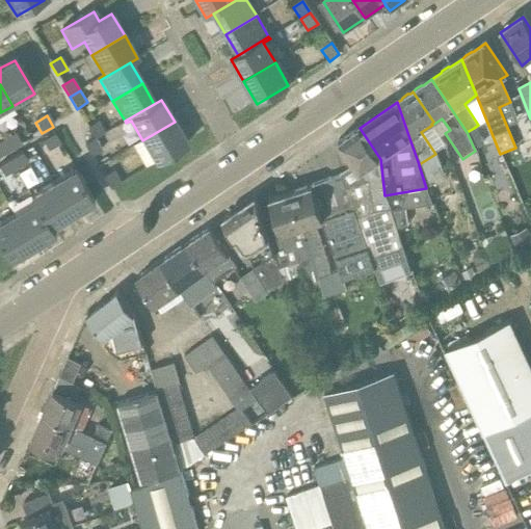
[(175,122),(142,140),(156,163),(187,144),(175,122)]
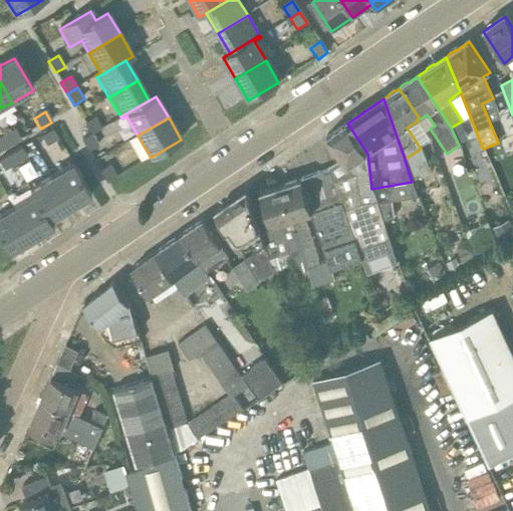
[(85,124),(91,135),(101,130),(94,118),(85,124)]
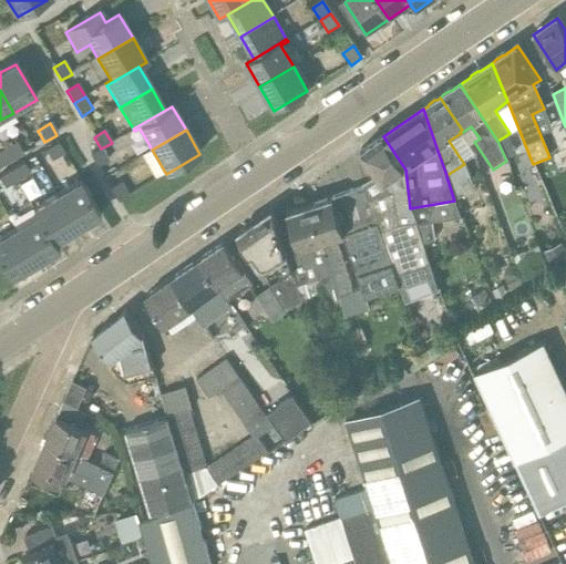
[(417,225),(410,208),(405,170),(383,136),(360,152),(388,194),(368,201),(394,276),(429,264),(415,225),(417,225)]
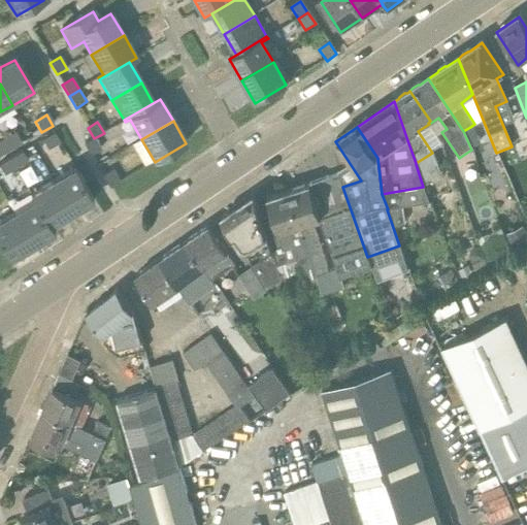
[(463,131),(471,150),(479,145),(470,127),(463,131)]
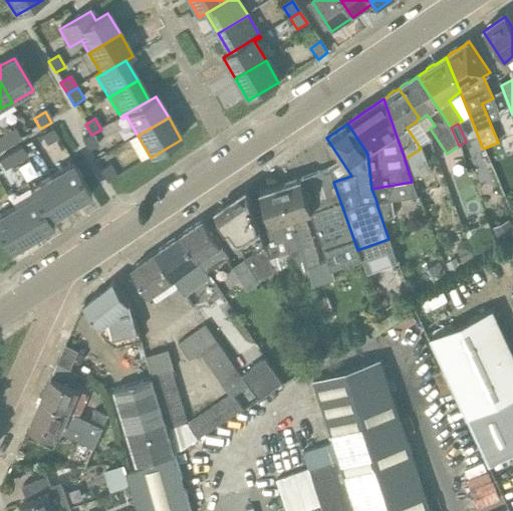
[(3,137),(9,148),(20,141),(14,131),(3,137)]
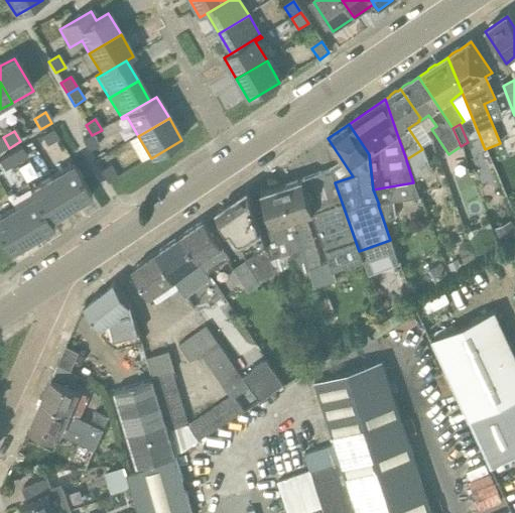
[(47,148),(58,141),(52,131),(41,138),(47,148)]
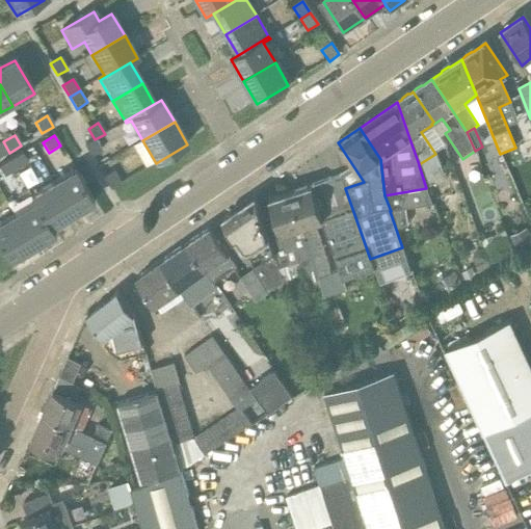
[(84,147),(91,158),(101,152),(95,140),(84,147)]
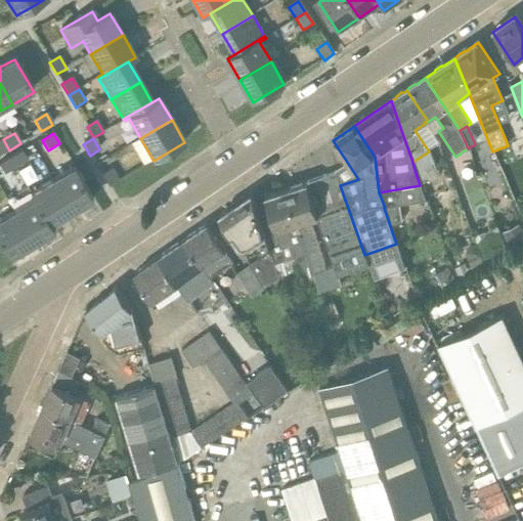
[(0,155),(9,150),(3,139),(0,140),(0,155)]
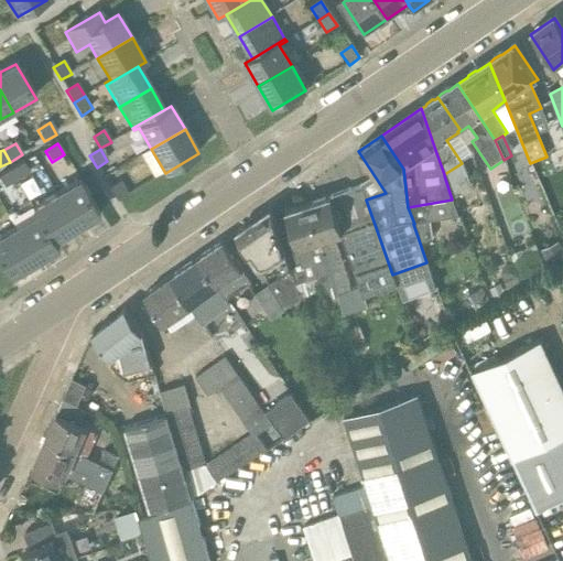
[(11,171),(18,182),(30,174),(23,163),(11,171)]
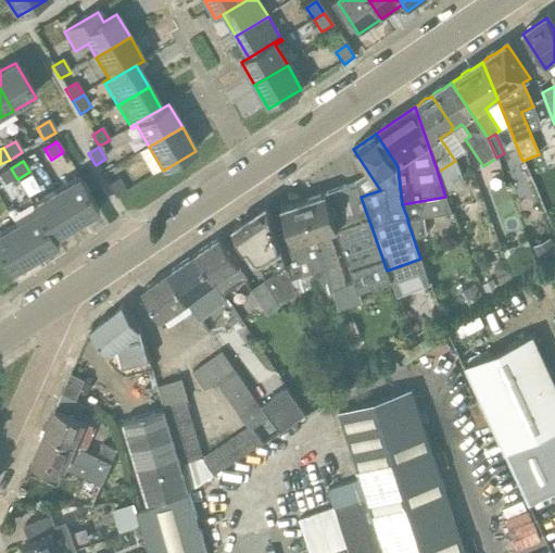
[(0,178),(4,187),(17,179),(11,168),(0,174),(0,178)]
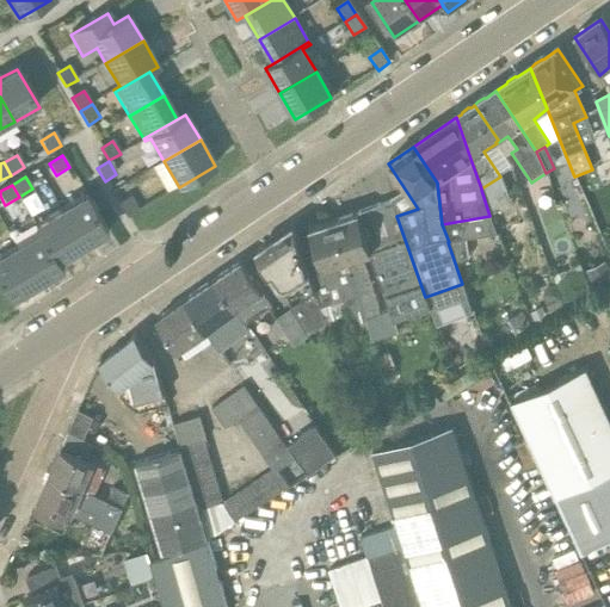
[(61,210),(82,248),(108,234),(85,196),(61,210)]
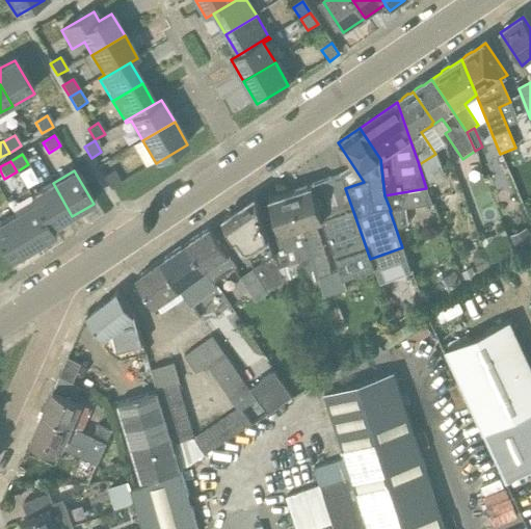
[(110,190),(120,184),(113,173),(103,178),(110,190)]
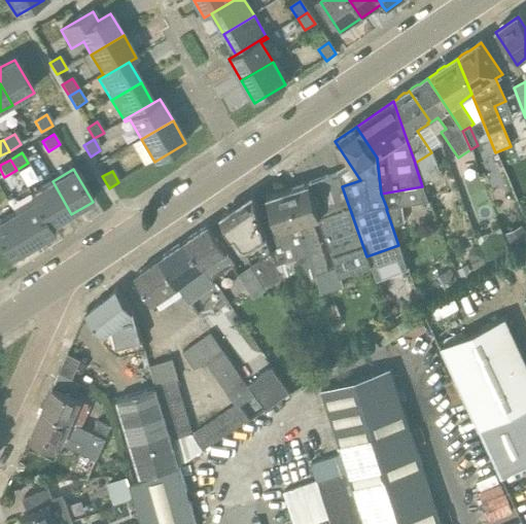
[(366,256),(342,186),(338,175),(287,191),(299,225),(305,223),(314,220),(316,224),(320,223),(340,278),(371,267),(366,256)]
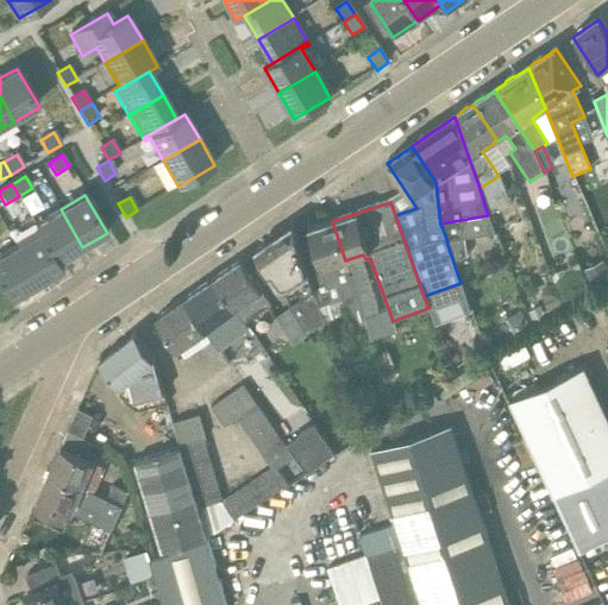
[(36,224),(57,262),(82,247),(61,209),(36,224)]
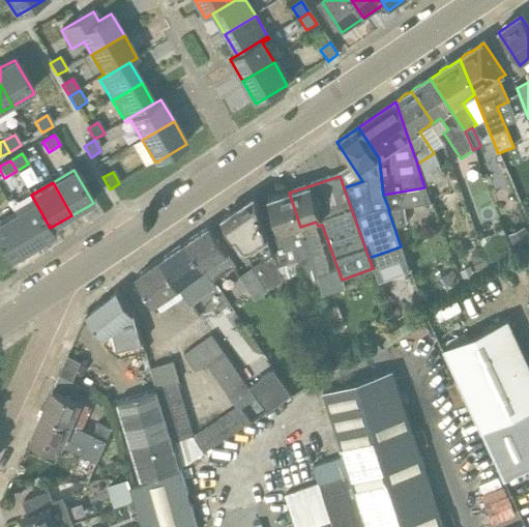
[(322,291),(314,265),(300,227),(289,193),(267,201),(275,226),(265,229),(264,230),(277,268),(297,263),(303,284),(300,285),(301,288),(300,288),(303,296),(322,291)]
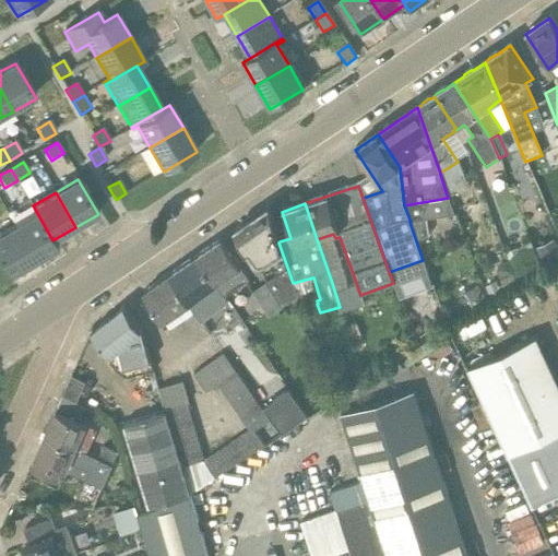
[(13,227),(34,261),(57,248),(52,240),(33,205),(32,206),(36,214),(13,227)]
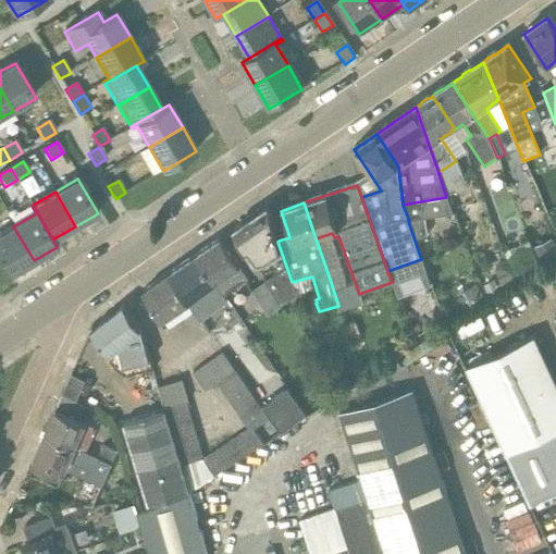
[(279,241),(275,231),(274,231),(267,208),(232,231),(255,265),(267,262),(275,277),(263,284),(280,308),(295,297),(291,282),(292,282),(278,242),(279,241)]
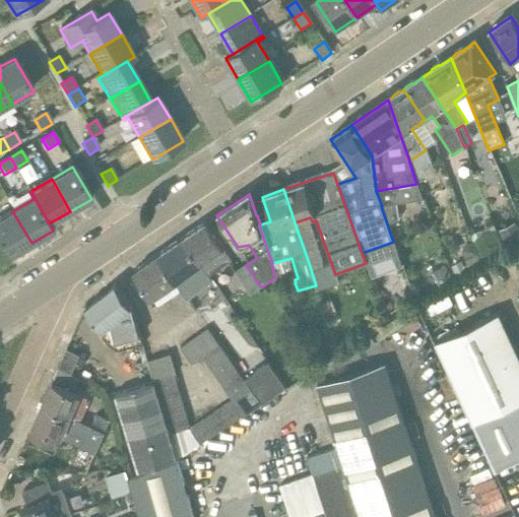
[(12,211),(0,217),(0,240),(9,256),(31,243),(12,211)]
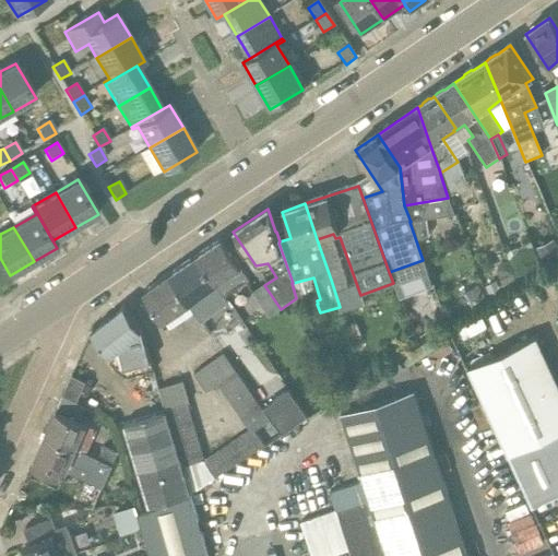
[(331,280),(340,307),(352,303),(332,241),(325,244),(323,237),(317,239),(331,280)]
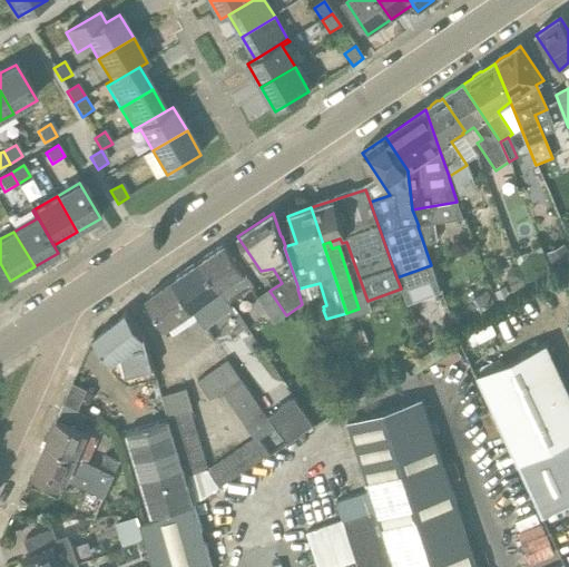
[(228,304),(254,287),(225,245),(199,263),(228,304)]
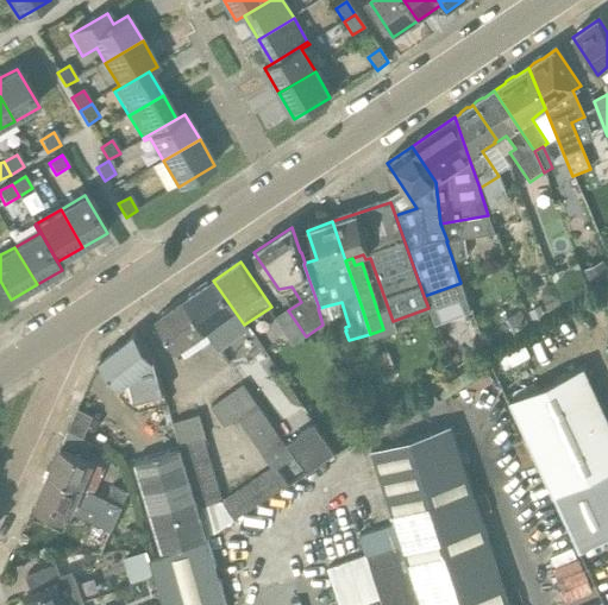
[(589,284),(607,276),(607,275),(602,263),(583,271),(589,284)]
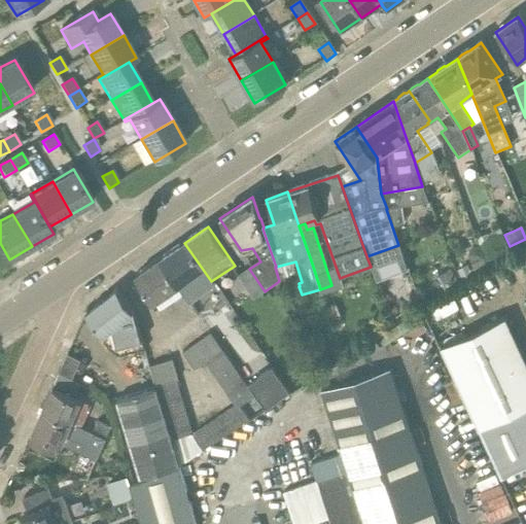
[(507,253),(499,232),(476,240),(486,267),(507,253)]
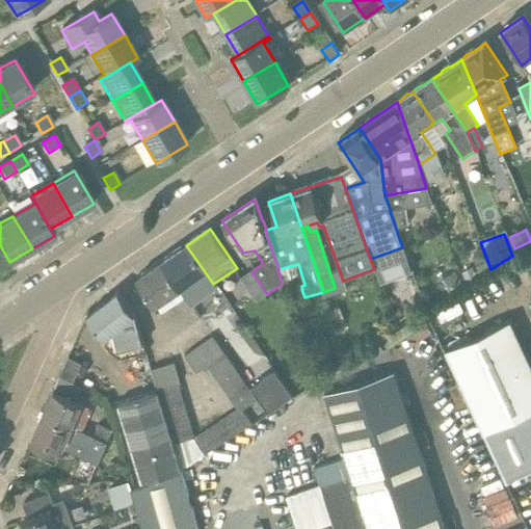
[(212,285),(213,284),(186,245),(160,263),(180,290),(190,306),(215,289),(212,285)]
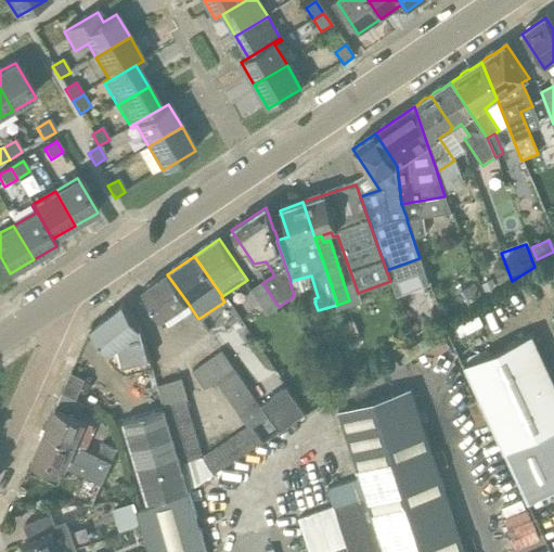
[(494,278),(494,279),(509,273),(503,260),(490,266),(494,278)]
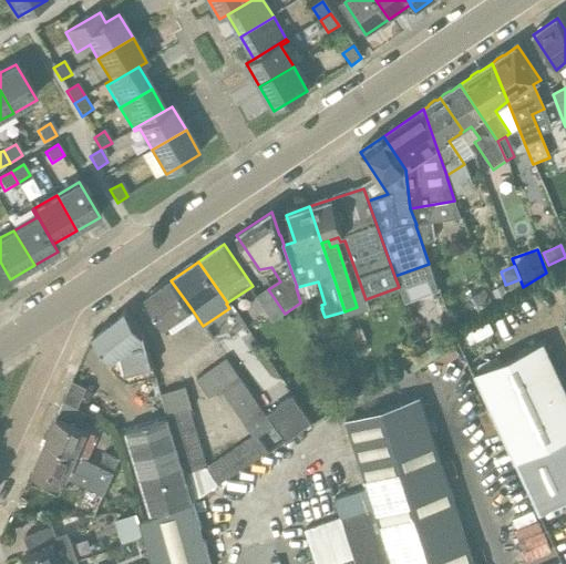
[(508,293),(522,287),(520,279),(505,285),(508,293)]
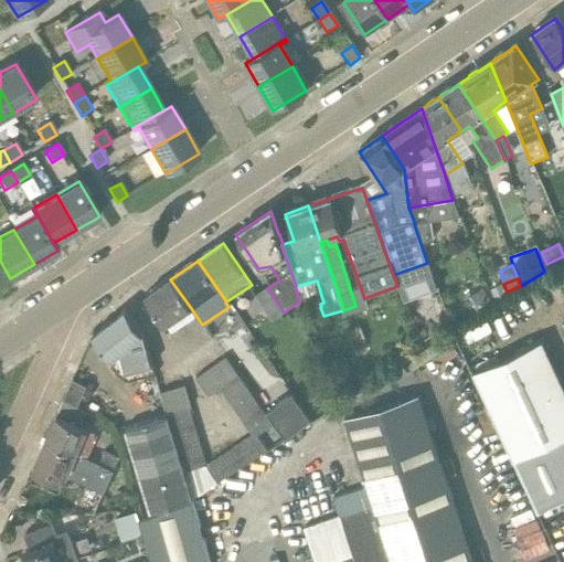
[(165,326),(191,308),(170,279),(145,297),(165,326)]
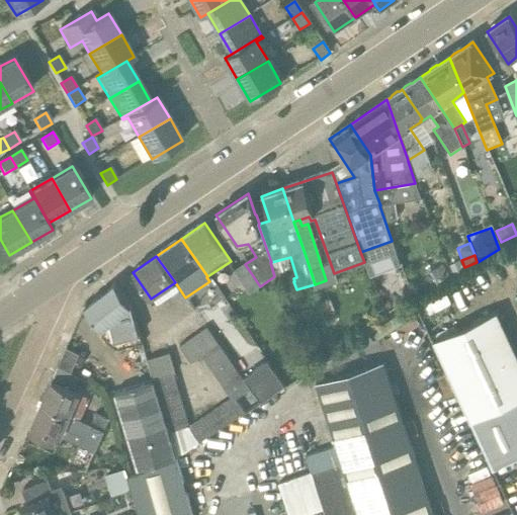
[(458,262),(457,262),(449,267),(452,273),(461,268),(458,262)]
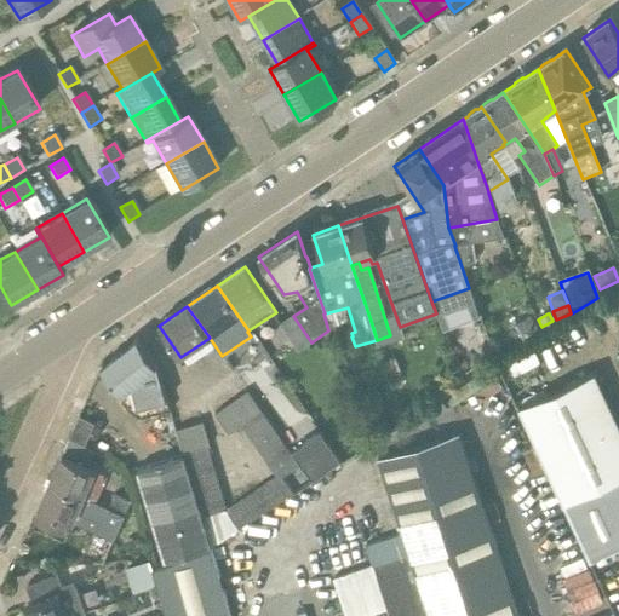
[(298,351),(311,343),(293,316),(280,326),(298,351)]
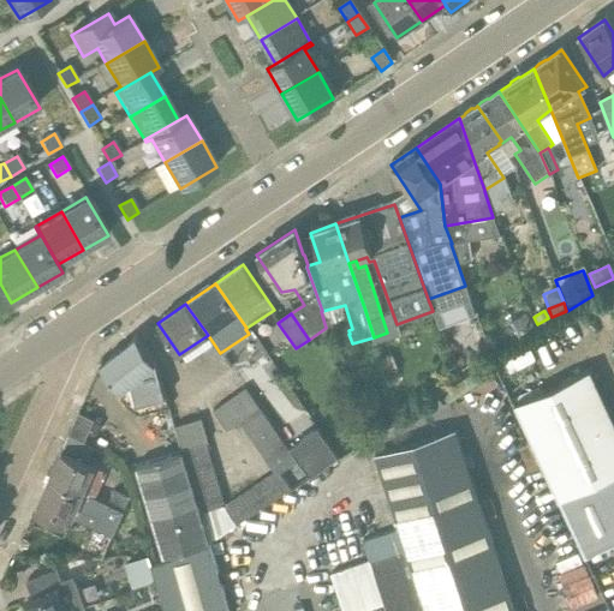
[(510,325),(518,339),(535,328),(526,315),(510,325)]
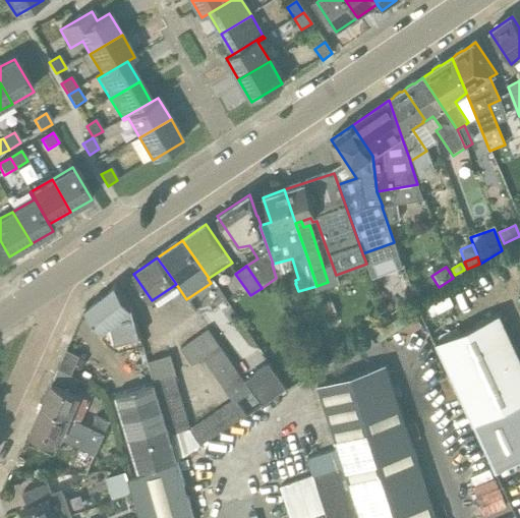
[(139,339),(131,308),(114,286),(84,310),(102,333),(109,327),(114,345),(139,339)]
